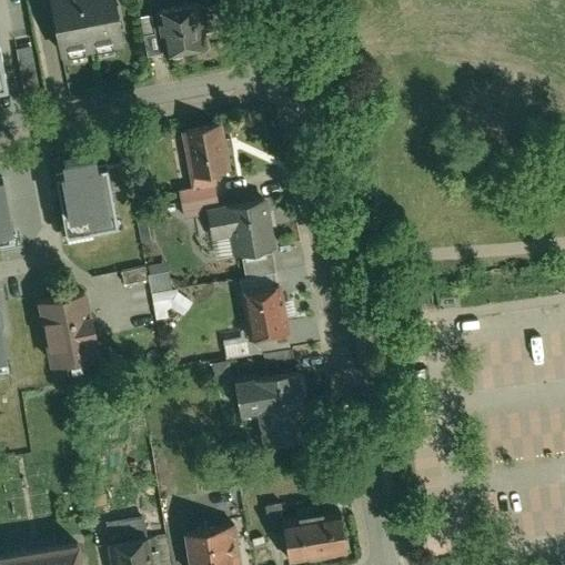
[(117,0),(48,0),(57,53),(123,42),(117,0)]
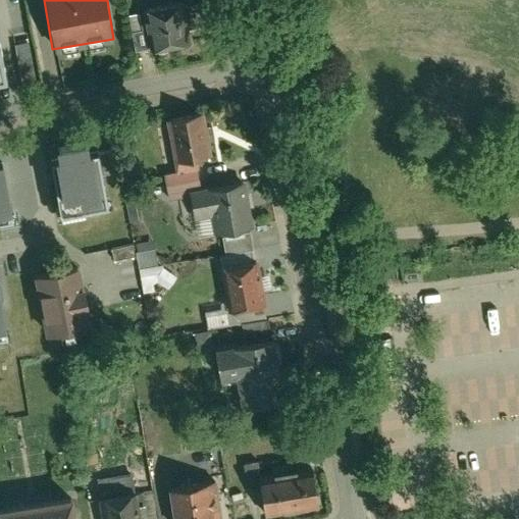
[(135,54),(189,45),(180,1),(143,7),(147,32),(132,35),(135,54)]
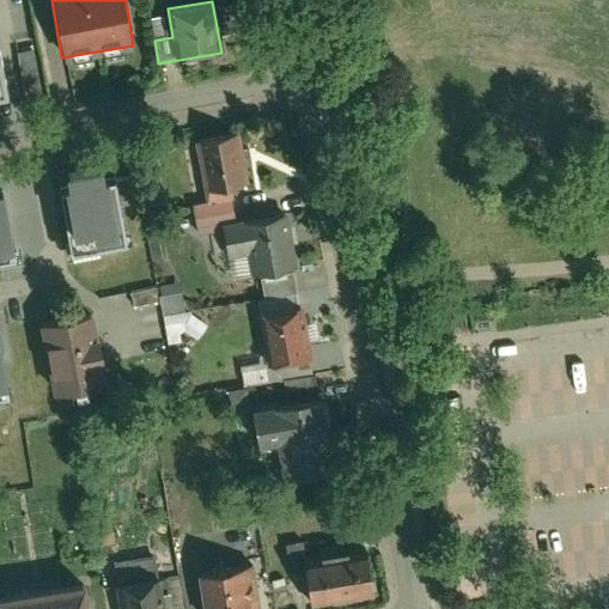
[(0,35),(0,101),(12,99),(0,35)]
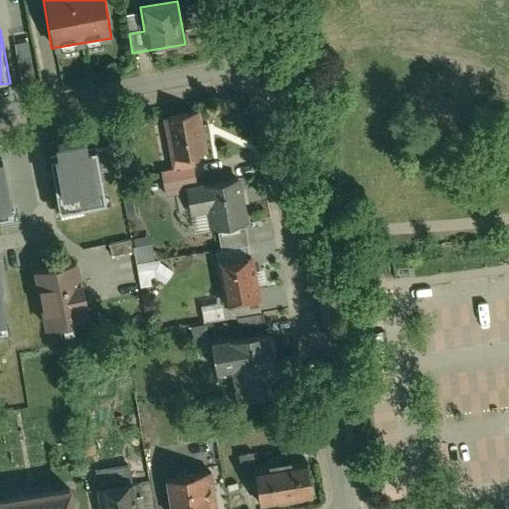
[(202,126),(199,112),(152,121),(162,172),(174,170),(174,171),(194,167),(192,158),(207,155),(204,139),(211,138),(209,125),(202,126)]
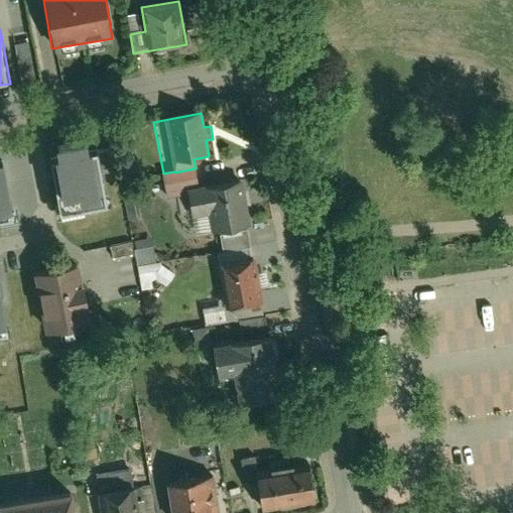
[(92,154),(90,145),(62,149),(65,160),(56,162),(66,217),(108,210),(98,153),(92,154)]
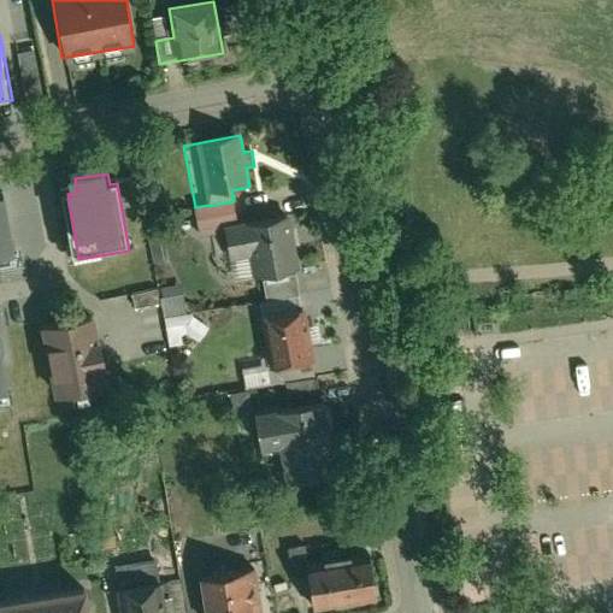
[(0,271),(22,269),(10,199),(0,200),(0,271)]
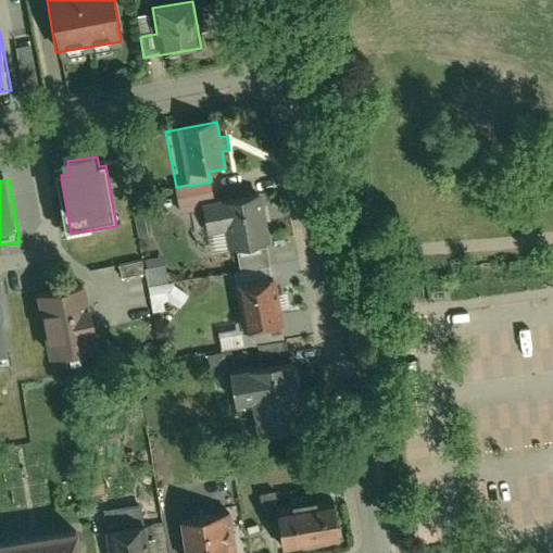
[(268,244),(260,195),(204,204),(213,254),(238,250),(239,255),(260,252),(259,246),(268,244)]
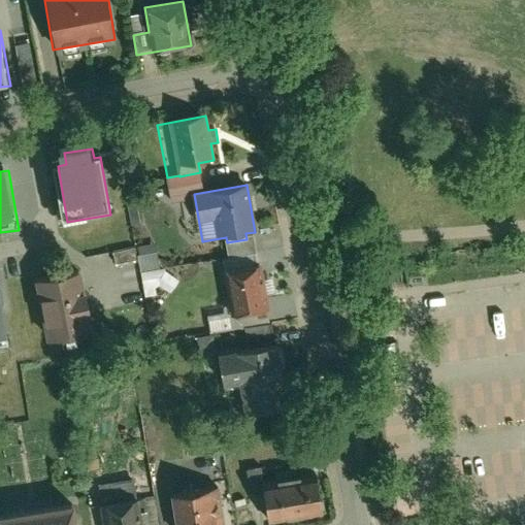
[(264,280),(261,261),(222,267),(230,318),(269,312),(266,297),(275,295),(272,279),(264,280)]
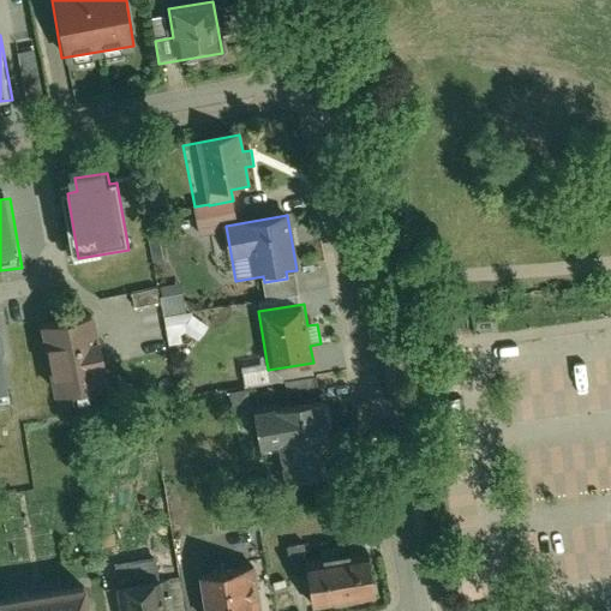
[(107,388),(94,312),(37,323),(52,397),(107,388)]
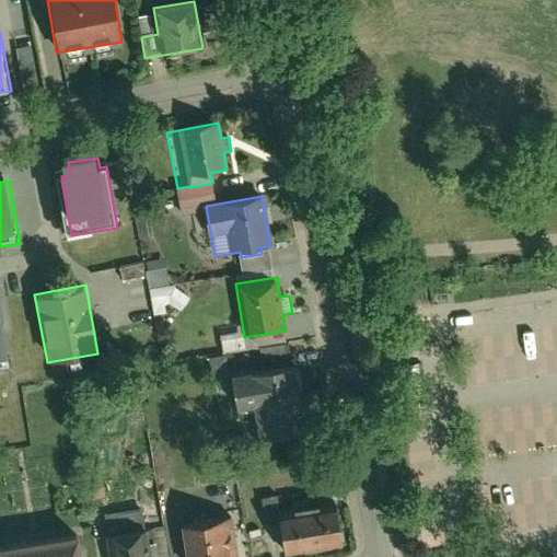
[(178,315),(189,299),(176,290),(165,306),(178,315)]
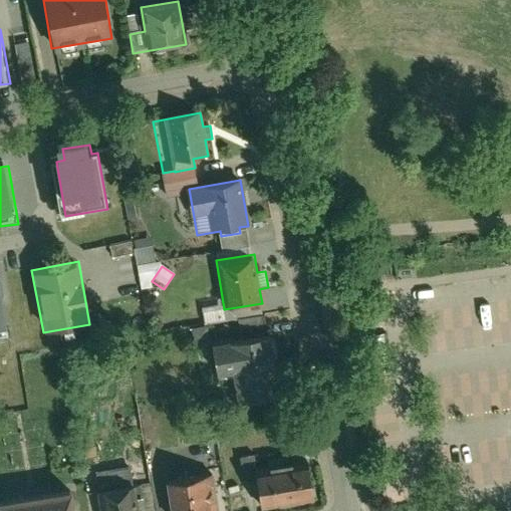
[(0,338),(13,336),(4,284),(0,284),(0,338)]
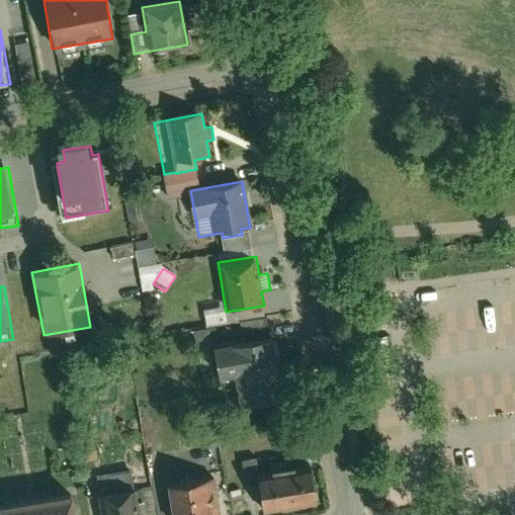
[(281,397),(272,336),(211,345),(217,376),(239,372),(240,370),(244,403),(281,397)]
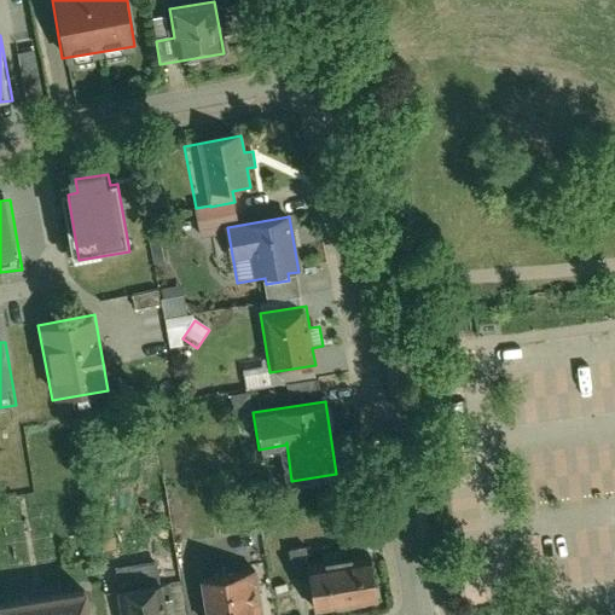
[(47,473),(45,457),(27,459),(29,476),(47,473)]
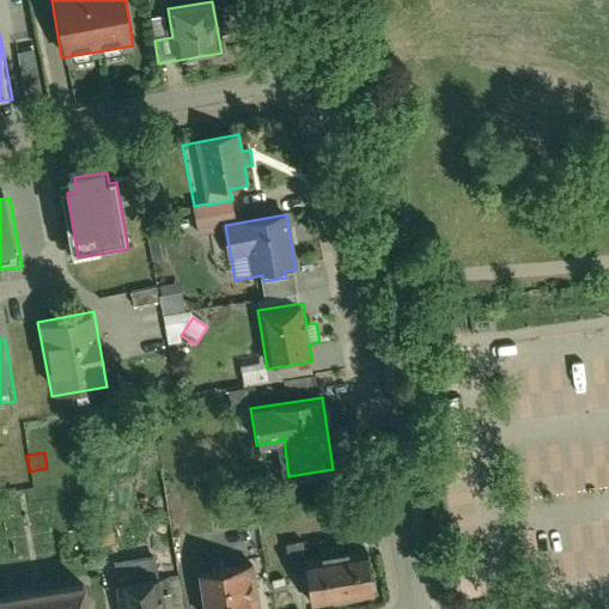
[(309,607),(372,597),(366,553),(346,556),(345,547),(317,552),(318,560),(302,562),(304,573),(290,576),(293,603),(308,601),(309,607)]
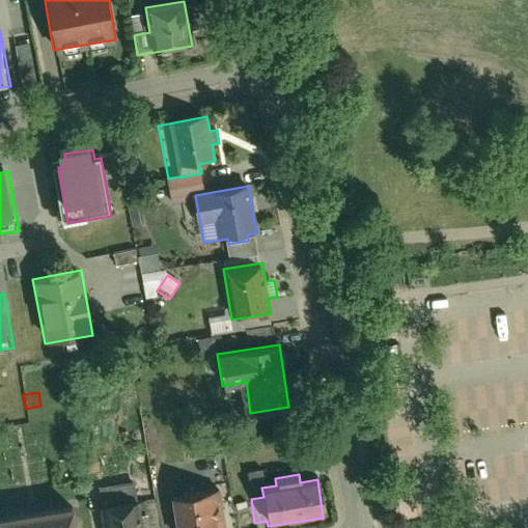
[(224,527),(218,489),(170,496),(175,527),(224,527)]
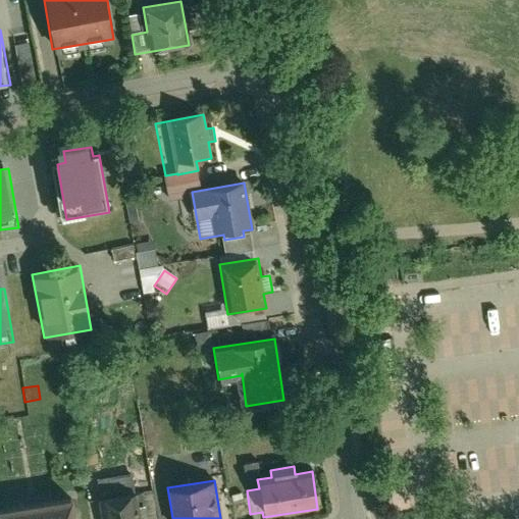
[(140,518),(135,487),(97,494),(101,518),(140,518)]
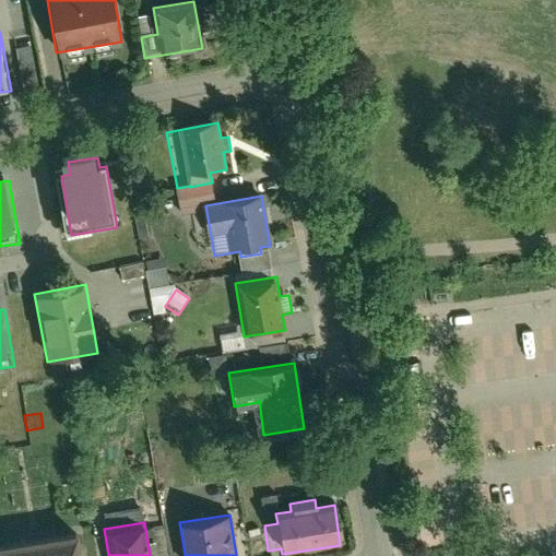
[(79,555),(74,530),(0,541),(0,555),(79,555)]
